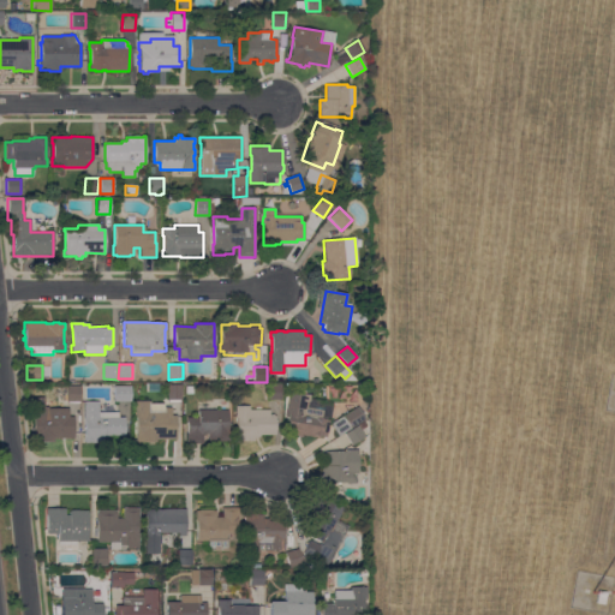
[(167,384),(181,384),(181,400),(167,400),(167,384)]
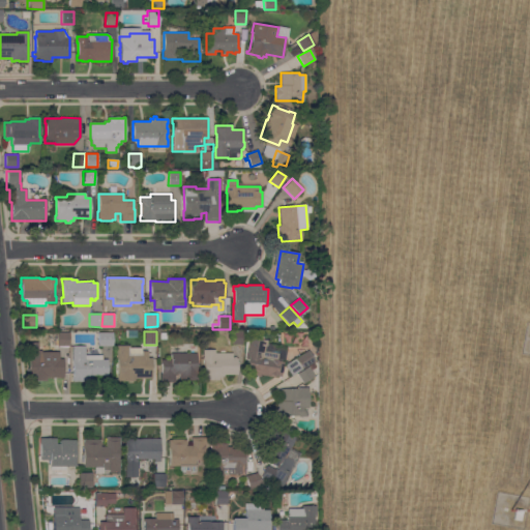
[(231,345),(231,331),(242,331),(242,345),(231,345)]
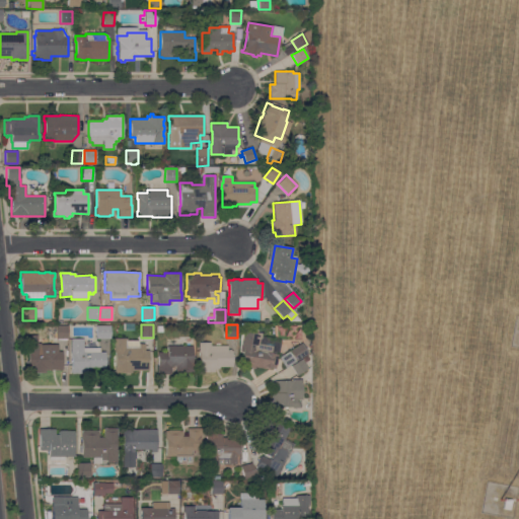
[(57,339),(57,325),(68,325),(68,339),(57,339)]
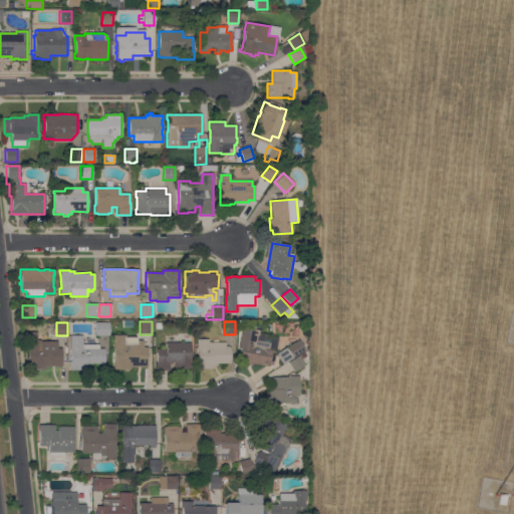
[(95,335),(95,323),(109,323),(109,336),(95,335)]
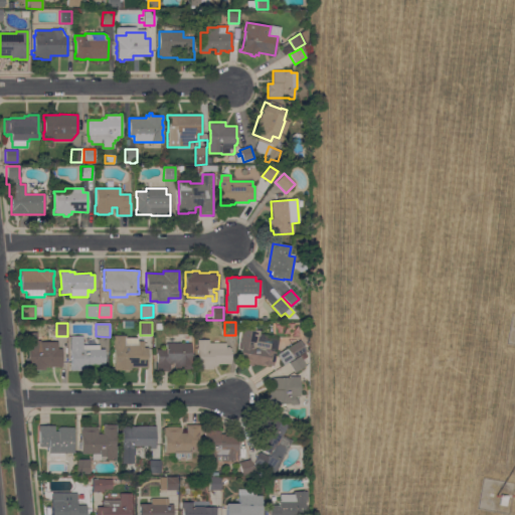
[(242,328),(260,331),(260,334),(272,336),(270,350),(276,351),(273,366),(268,365),(268,367),(252,364),(252,366),(248,365),(247,366),(238,364),(240,349),(238,349),(240,343),(242,328)]
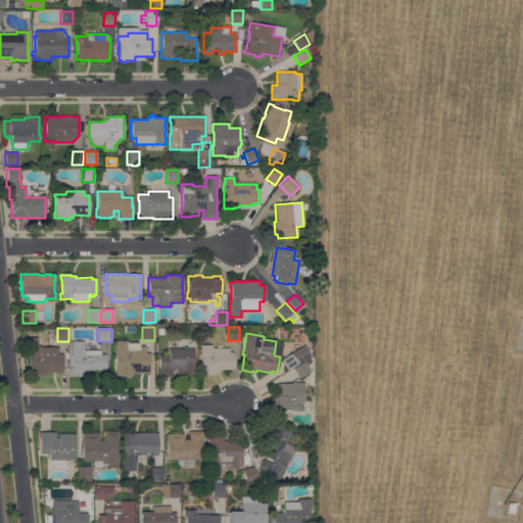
[(288,371),(281,361),(314,340),(314,355),(311,355),(288,371)]
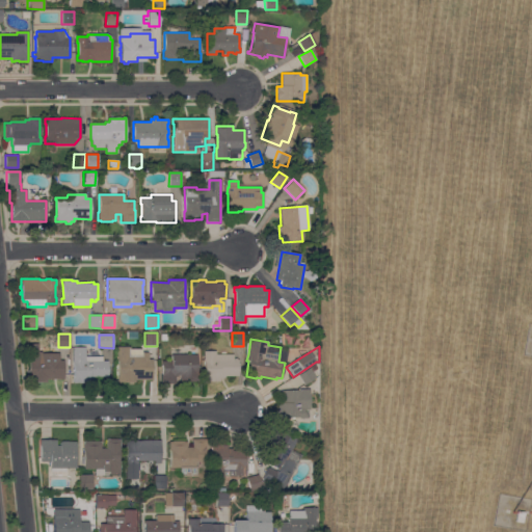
[(85,356),(102,356),(102,361),(107,361),(108,382),(74,383),(74,371),(72,371),(72,369),(74,369),(74,363),(73,363),(73,347),(85,347),(85,356)]
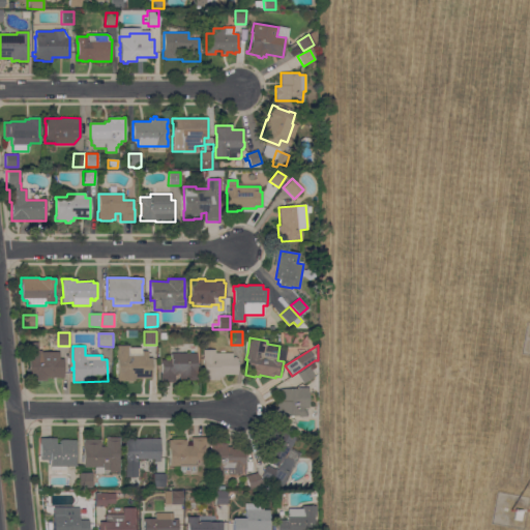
[(116,346),(129,346),(129,348),(140,348),(140,351),(147,351),(147,358),(151,358),(151,379),(135,379),(135,381),(131,381),(131,383),(127,383),(127,381),(116,381),(116,375),(117,375),(117,360),(116,360),(116,346)]
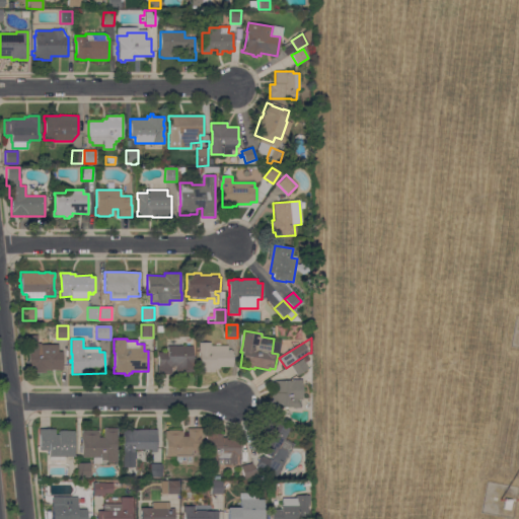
[(227,346),(227,350),(234,350),(234,367),(219,367),(219,368),(215,368),(215,372),(199,372),(199,353),(198,353),(198,350),(199,350),(199,343),(210,343),(210,346),(227,346)]
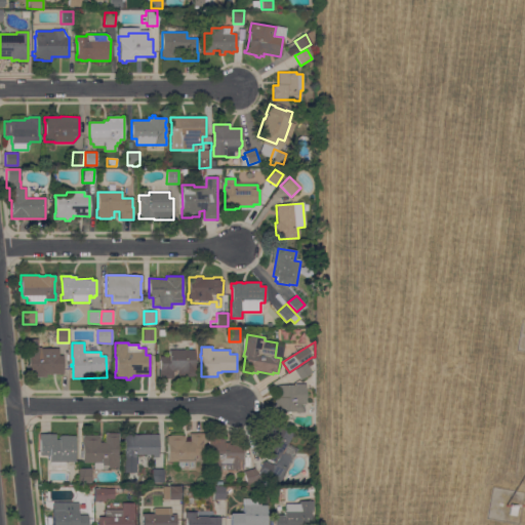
[(56,350),(56,356),(63,356),(63,374),(45,374),(45,376),(31,376),(31,369),(27,369),(27,355),(40,355),(40,350),(56,350)]
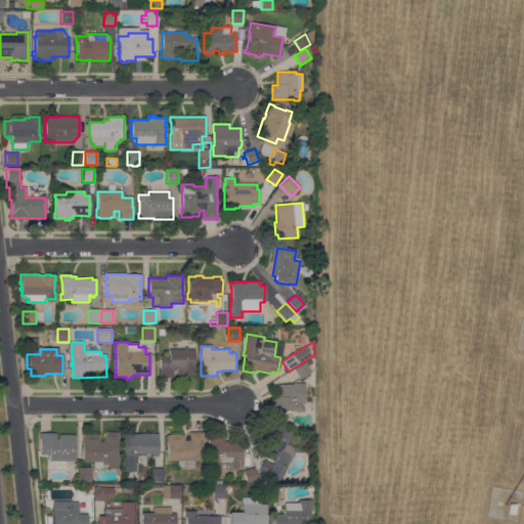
[(194,349),(193,366),(195,366),(194,377),(177,376),(177,369),(172,369),(172,379),(158,378),(158,369),(159,369),(159,356),(168,356),(168,349),(194,349)]
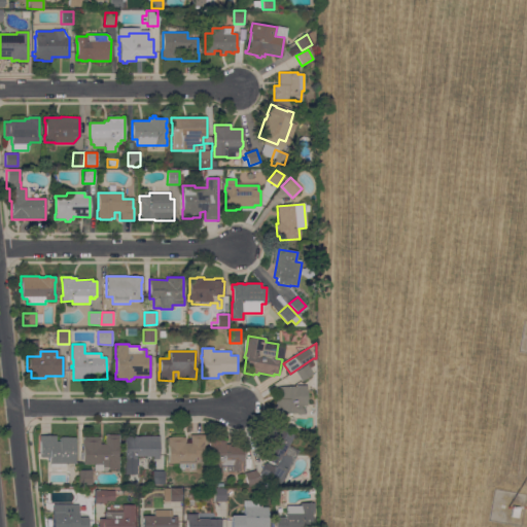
[(294,373),(312,361),(314,365),(309,369),(312,374),(301,381),(294,373)]
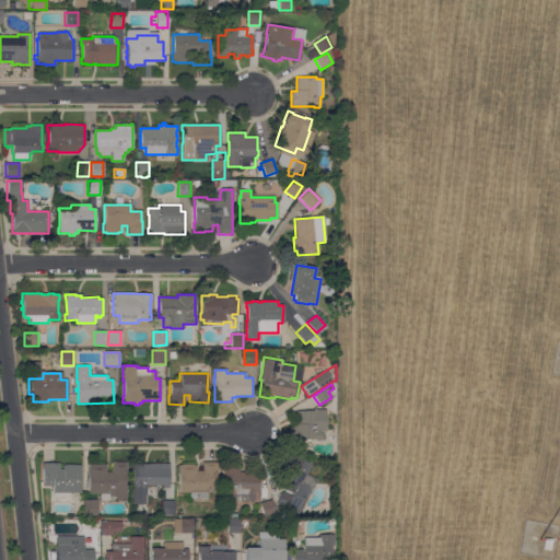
[(326,431),(321,431),(321,433),(323,433),(323,441),(315,441),(315,440),(302,440),(302,444),(291,444),(291,436),(292,436),(292,427),(291,427),(291,424),(296,424),(296,411),(316,411),(316,410),(326,410),(326,431)]
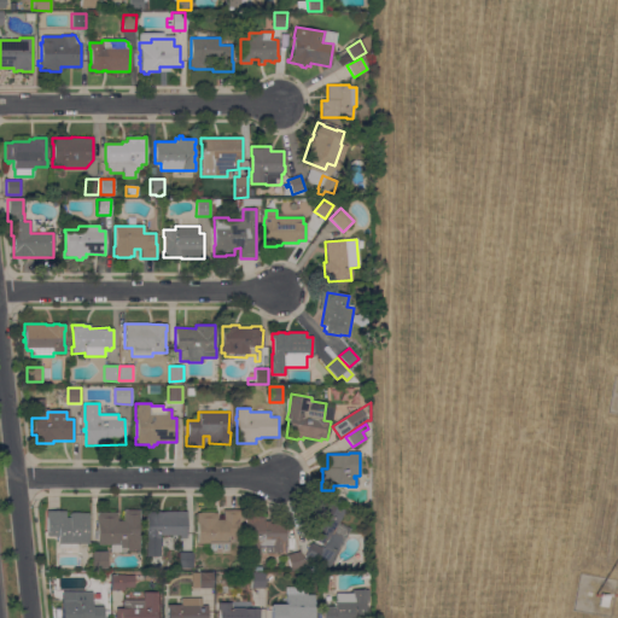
[(332,534),(340,538),(334,552),(337,552),(328,570),(325,567),(325,569),(305,560),(307,557),(305,557),(312,543),(322,548),(324,544),(305,536),(314,518),(312,518),(320,500),(340,509),(340,508),(343,509),(338,523),(332,534)]
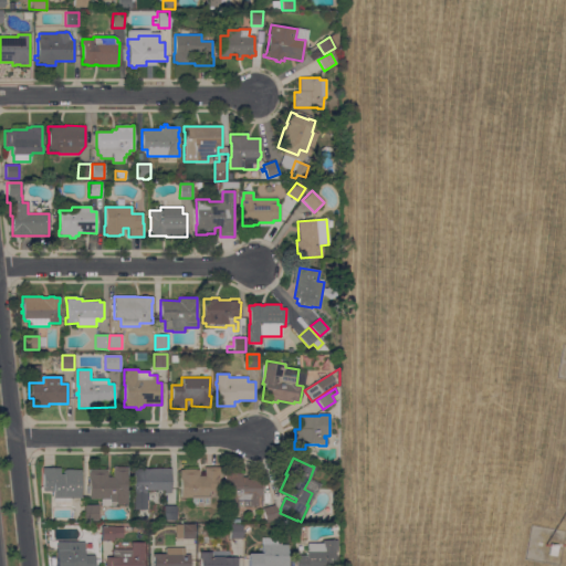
[(87,470),(107,470),(107,477),(112,477),(112,468),(128,468),(128,479),(126,479),(126,491),(127,491),(127,505),(115,505),(115,502),(109,502),(109,506),(101,506),(101,500),(88,500),(88,480),(87,480),(87,470)]
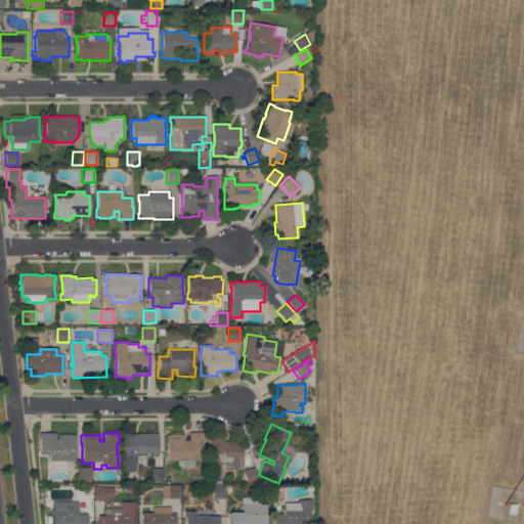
[(183,441),(188,441),(188,433),(203,433),(203,445),(202,445),(202,454),(192,454),(192,467),(177,467),(177,461),(167,462),(167,444),(166,444),(166,435),(169,435),(179,434),(179,435),(183,435),(183,441)]
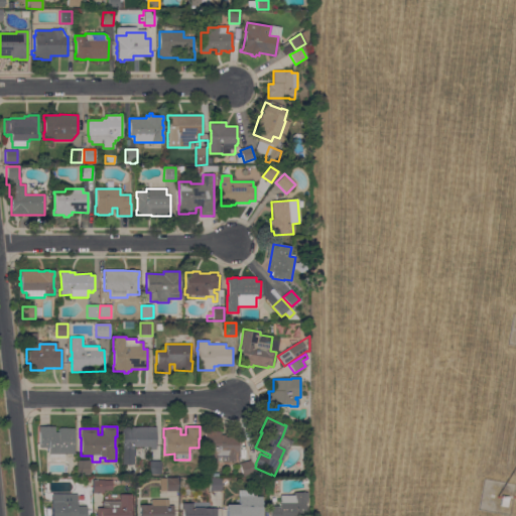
[(62,455),(62,458),(48,458),(48,448),(39,448),(39,432),(38,432),(38,427),(53,427),(53,432),(57,432),(57,428),(59,428),(66,428),(73,428),(73,455),(62,455)]
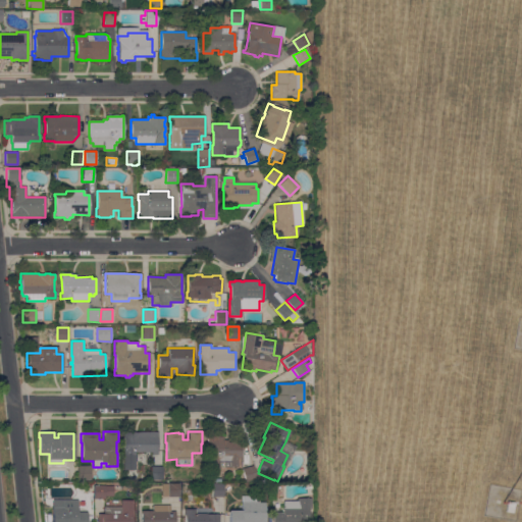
[(135,470),(122,470),(123,450),(123,438),(122,438),(122,432),(127,432),(134,432),(139,432),(157,432),(157,455),(151,455),(151,453),(135,453),(135,470)]
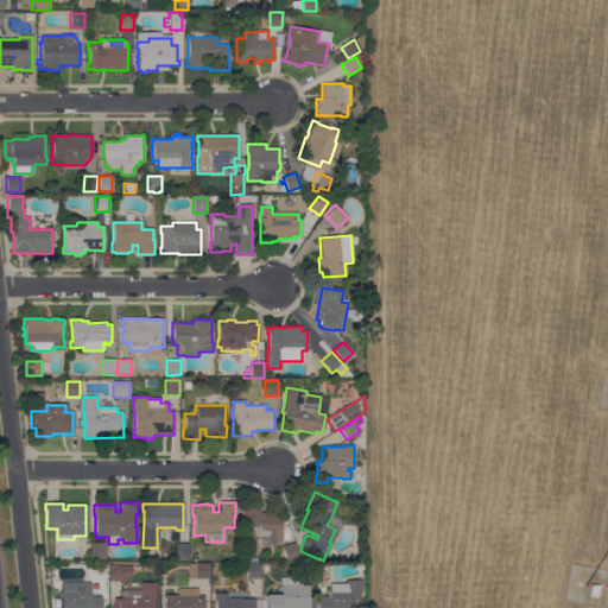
[(280,515),(280,533),(277,533),(277,544),(240,544),(240,525),(241,525),(241,508),(260,508),(260,513),(265,513),(265,515),(280,515)]
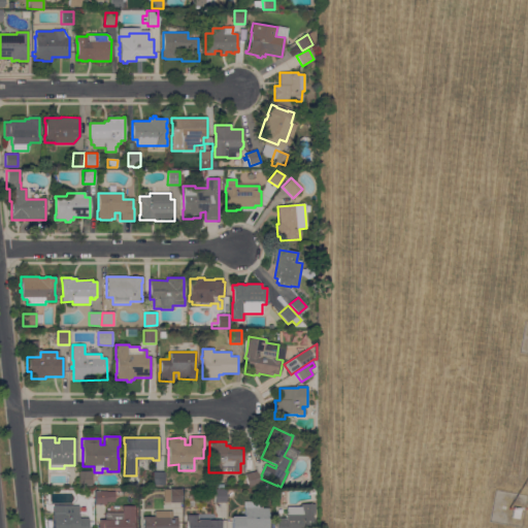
[(91,471),(92,486),(78,486),(78,471),(91,471)]
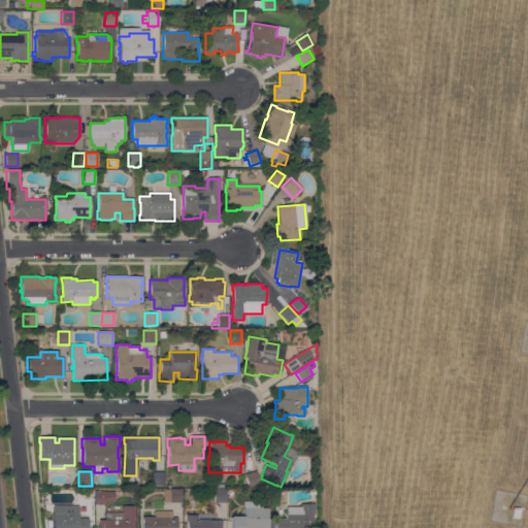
[(256,471),(260,484),(249,488),(244,474),(256,471)]
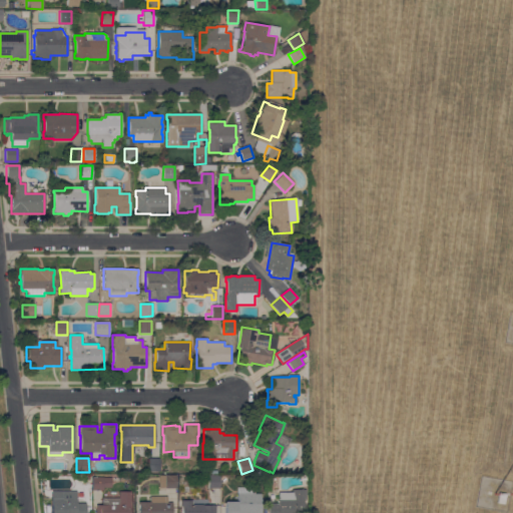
[(148,459),(159,459),(159,472),(148,471),(148,459)]
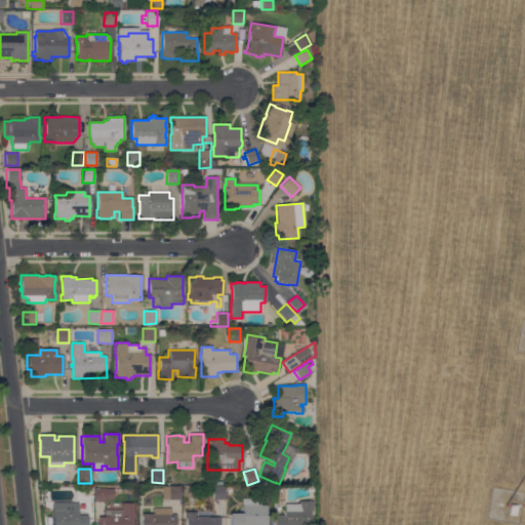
[(213,500),(212,486),(225,486),(225,499),(213,500)]
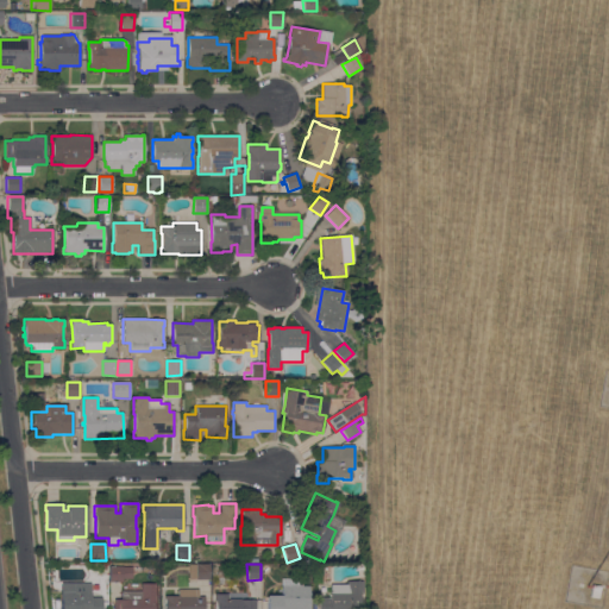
[(108,582),(108,566),(132,567),(131,579),(123,579),(121,582),(108,582)]
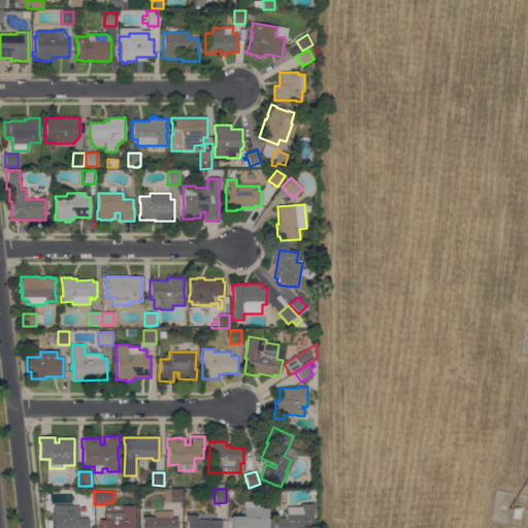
[(182,491),(182,502),(163,502),(164,491),(182,491)]
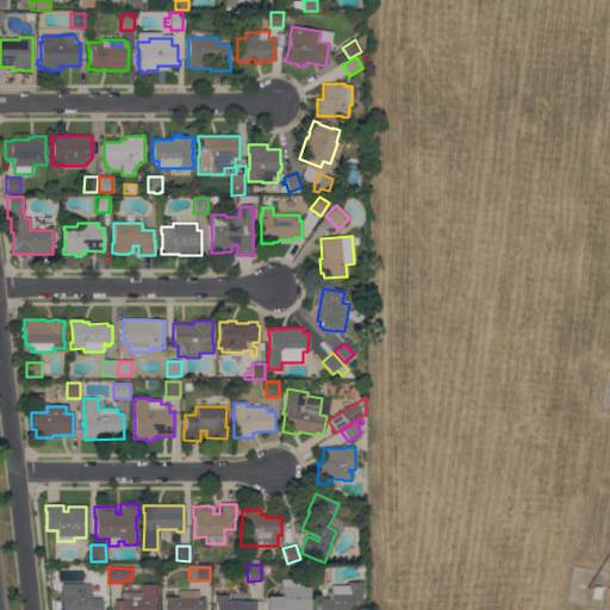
[(286,579),(303,579),(303,587),(310,587),(310,609),(266,609),(267,609),(267,605),(266,605),(266,599),(267,599),(267,597),(282,597),(282,585),(286,585),(286,579)]
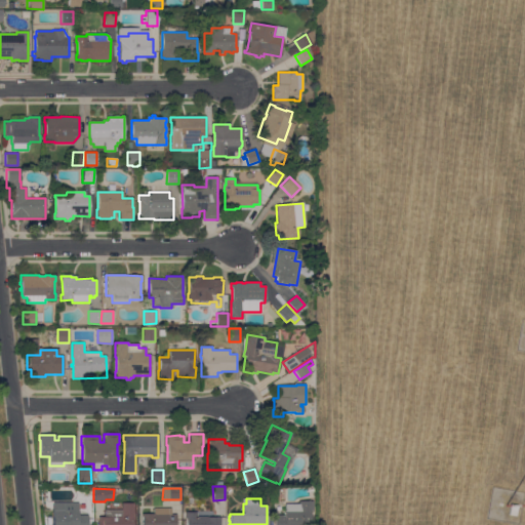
[(298,505),(298,501),(312,501),(312,512),(311,512),(310,524),(275,524),(275,515),(284,515),(284,505),(298,505)]
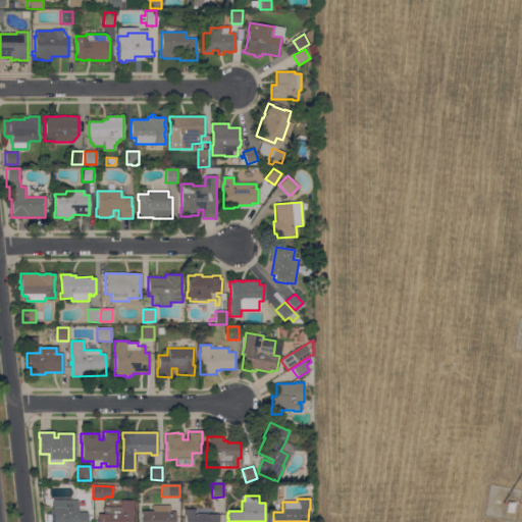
[(77,500),(77,513),(87,513),(87,521),(52,521),(52,500),(77,500)]
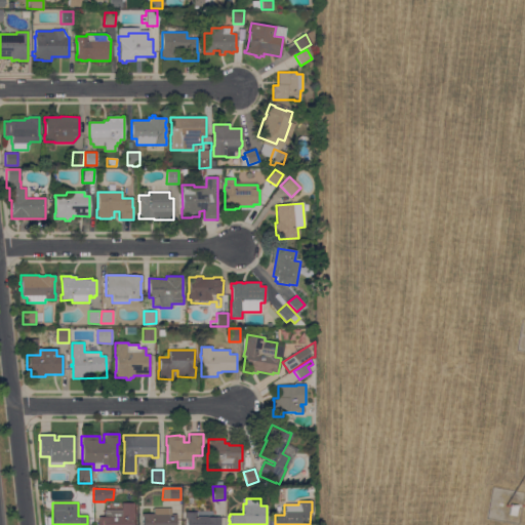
[(121,510),(121,503),(133,503),(133,518),(132,518),(132,524),(97,524),(97,517),(104,517),(104,510),(121,510)]
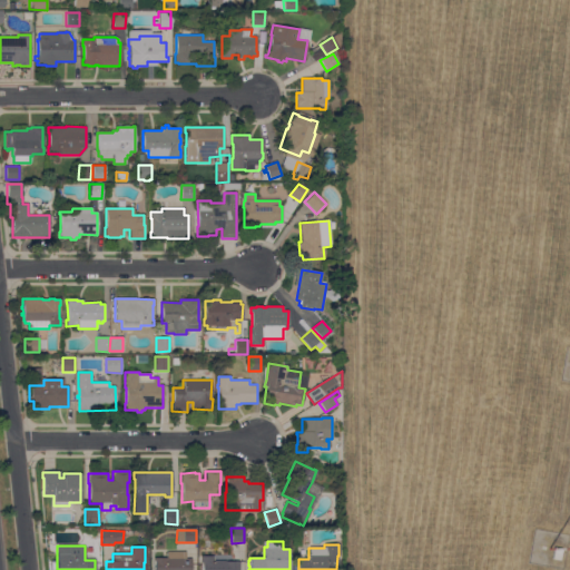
[(552,549),(550,561),(558,562),(560,550),(552,549)]
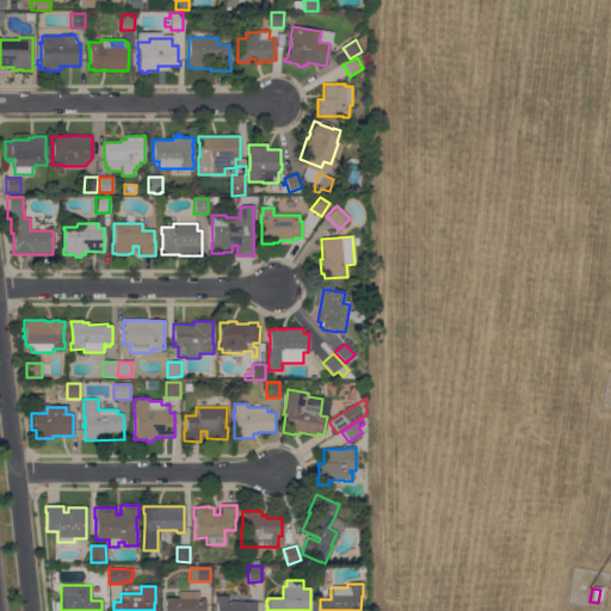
[(198,592),(198,599),(204,599),(204,610),(166,610),(166,602),(165,602),(165,598),(178,598),(178,591),(198,592)]
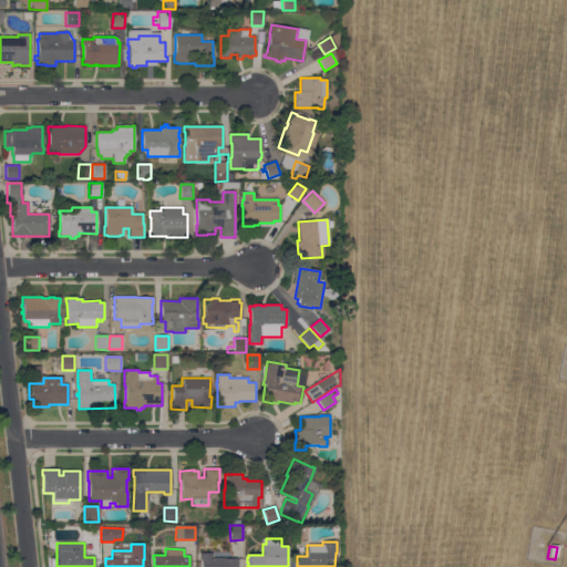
[(230,550),(230,558),(238,558),(238,566),(200,566),(200,560),(199,560),(199,554),(212,554),(212,550),(230,550)]
